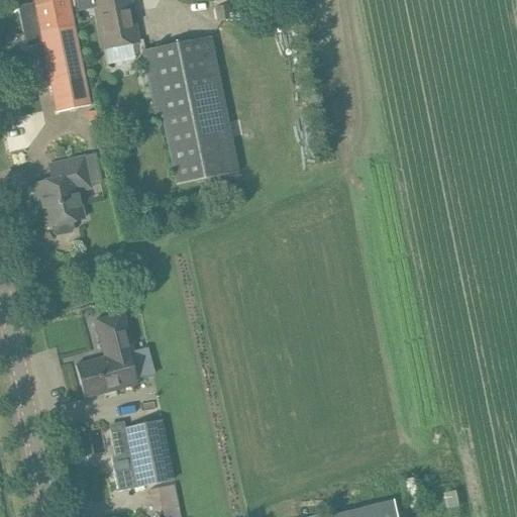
[(67,0),(33,0),(35,8),(53,4),(55,14),(71,11),(71,10),(70,10),(67,0)]
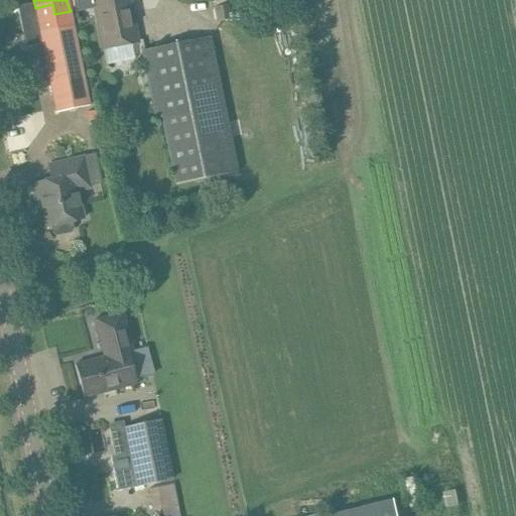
[(75,0),(78,11),(96,7),(105,49),(139,42),(129,0),(75,0)]
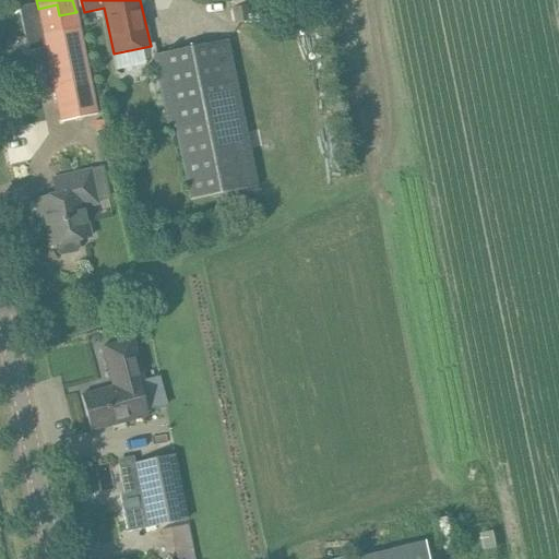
[(38,9),(37,10),(40,26),(42,34),(44,33),(44,35),(56,95),(74,91),(80,117),(98,114),(80,27),(76,12),(59,15),(57,4),(38,9)]
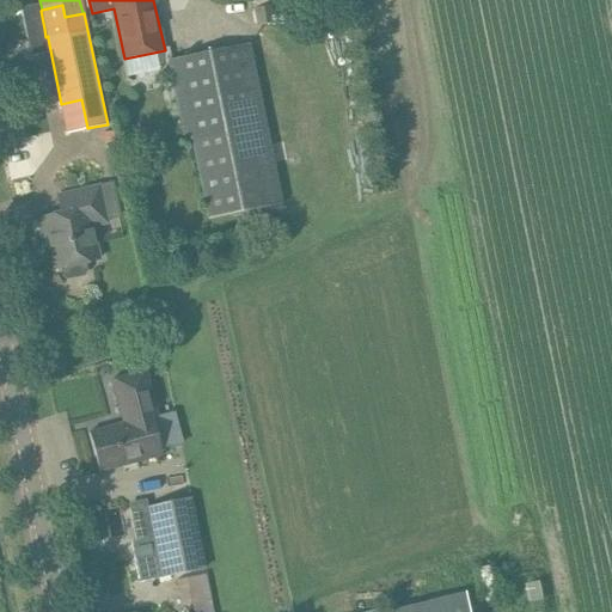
[(271,6),(255,8),(257,25),(274,22),(271,6)]
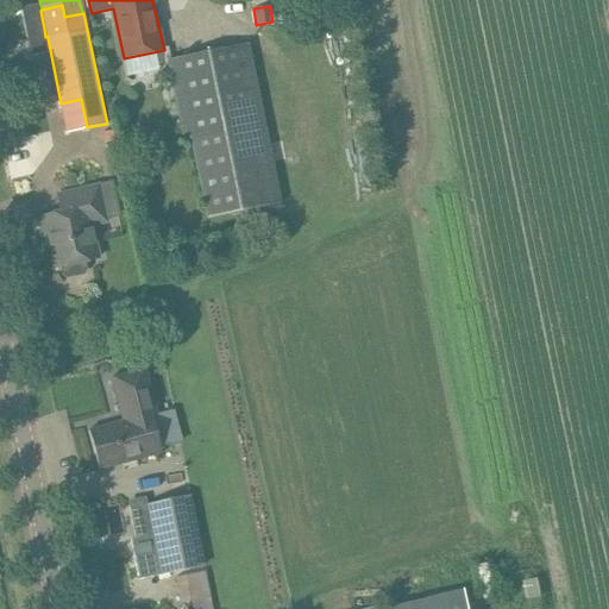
[(31,31),(25,32),(27,43),(37,41),(36,39),(37,39),(39,38),(37,30),(31,31)]
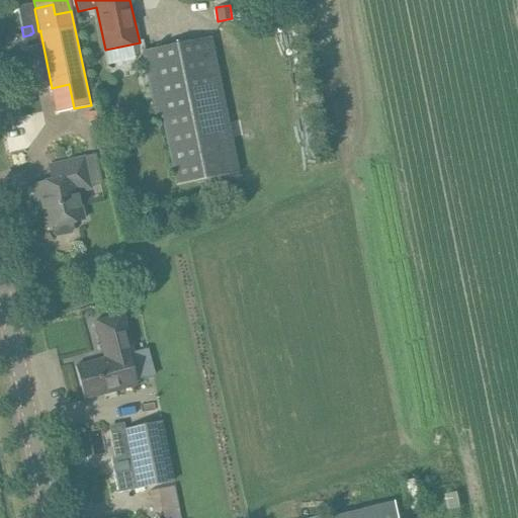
[(210,37),(143,52),(156,118),(161,118),(175,186),(233,174),(238,173),(210,37)]
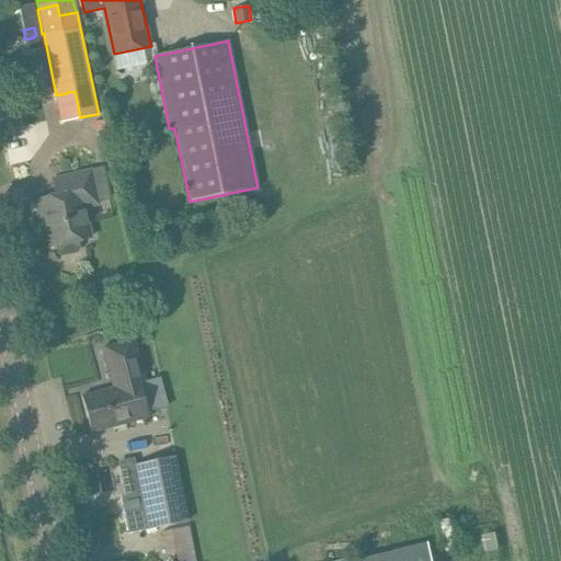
[(48,216),(43,217),(49,248),(56,247),(56,248),(58,254),(59,255),(61,256),(77,253),(79,249),(77,241),(83,240),(83,239),(90,238),(80,193),(95,190),(91,171),(53,180),(56,197),(44,199),(45,199),(48,216)]
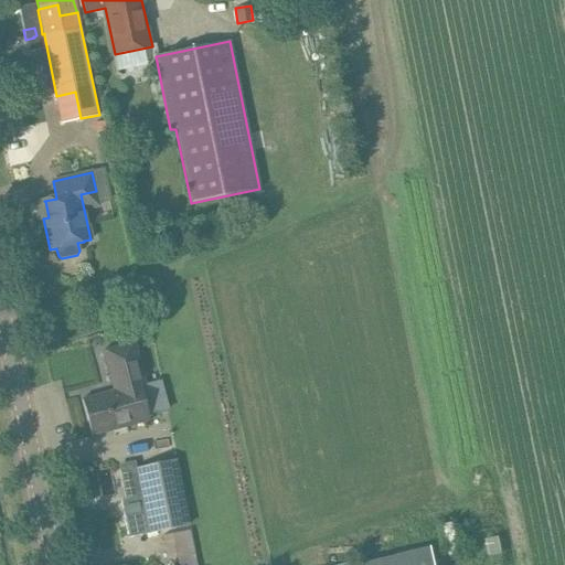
[(140,326),(127,329),(129,340),(144,336),(140,326)]
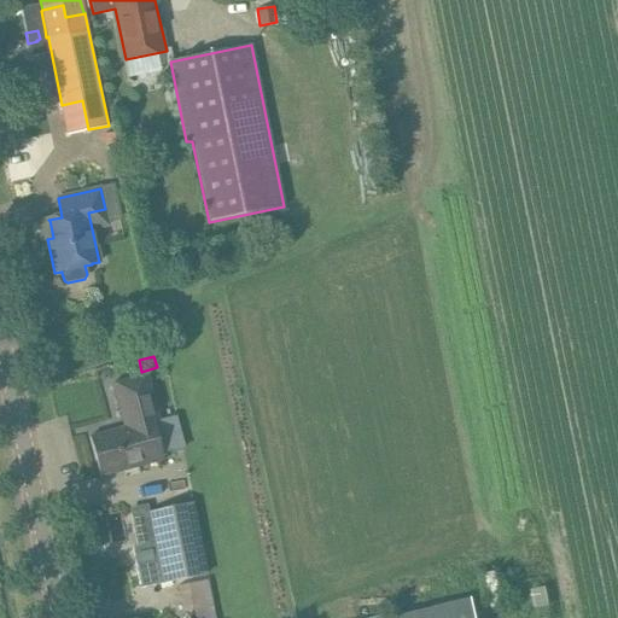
[(112,384),(124,429),(91,437),(101,478),(163,461),(162,455),(181,450),(173,417),(159,420),(147,374),(112,384)]
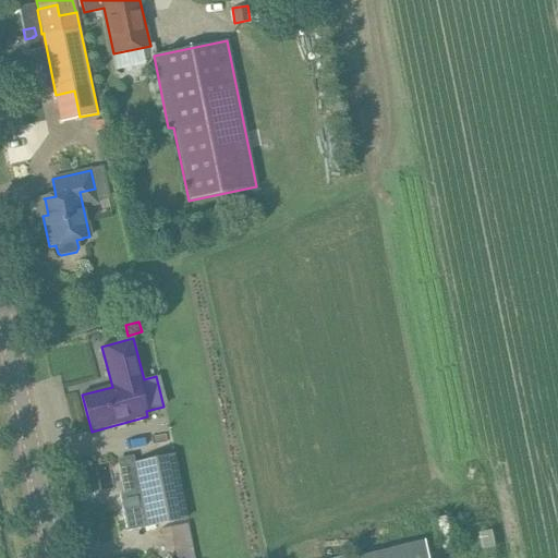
[(157,458),(133,462),(146,528),(170,523),(186,520),(172,455),(157,458)]
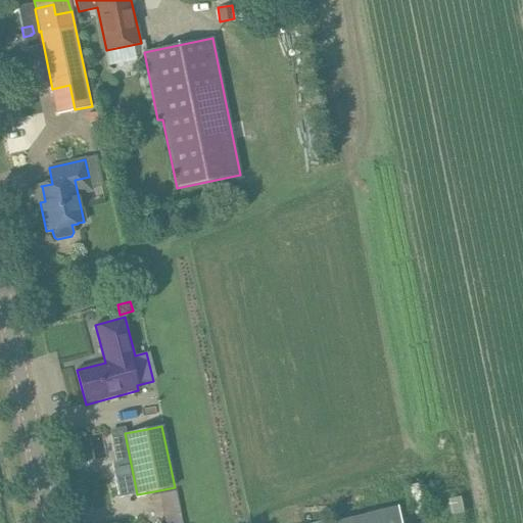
[(160,494),(150,496),(155,519),(165,516),(180,514),(175,491),(160,494)]
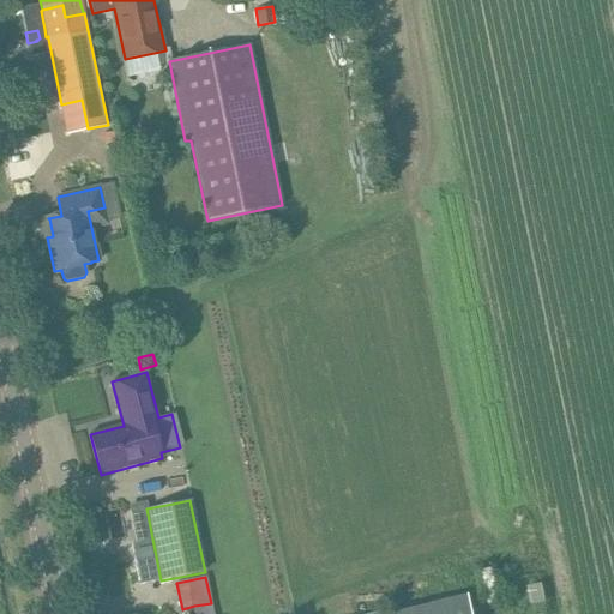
[(212,613),(211,603),(194,606),(194,613),(212,613)]
